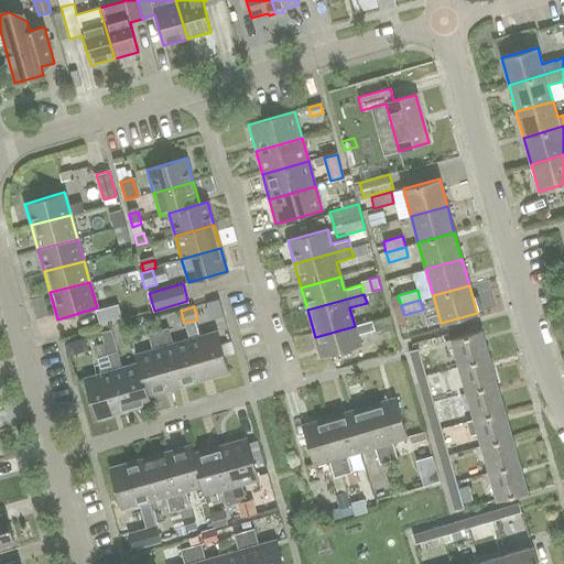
[(119,307),(97,313),(100,324),(100,325),(122,320),(122,318),(122,317),(119,307)]
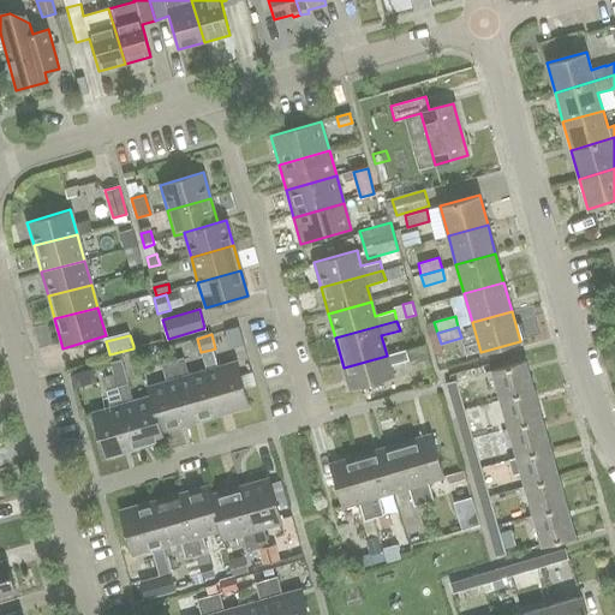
[(429,359),(424,345),(407,350),(412,364),(429,359)]
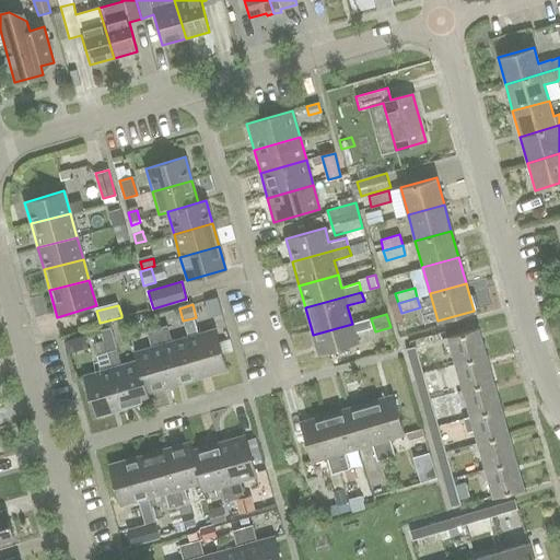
[(188,338),(199,376),(226,369),(222,354),(219,343),(216,330),(198,335),(193,318),(183,321),(187,338),(188,338)]
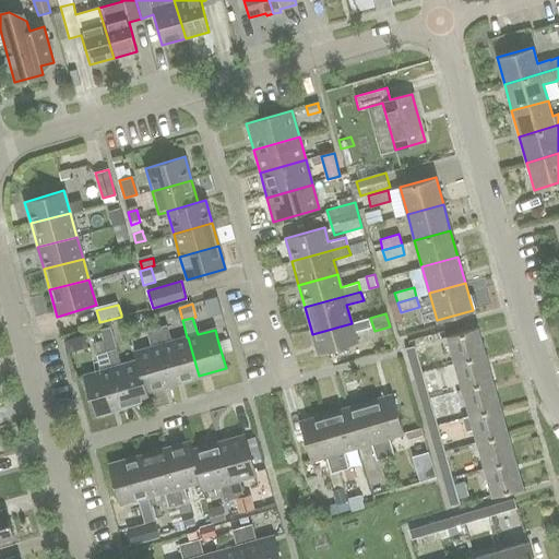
[(368,318),(352,323),(312,334),(318,353),(356,342),(354,332),(371,328),(368,318)]
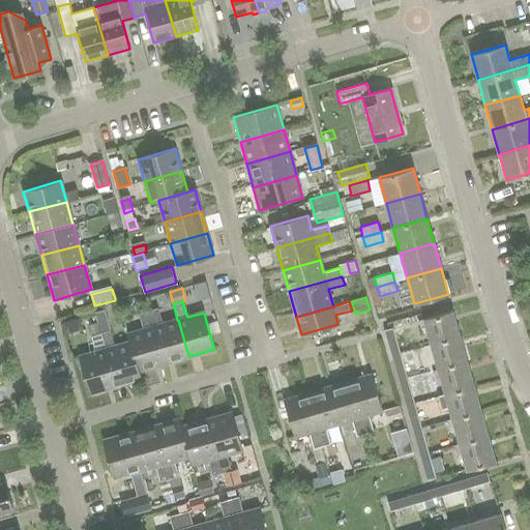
[(178,320),(177,320),(163,324),(157,308),(148,311),(164,363),(188,356),(178,320)]
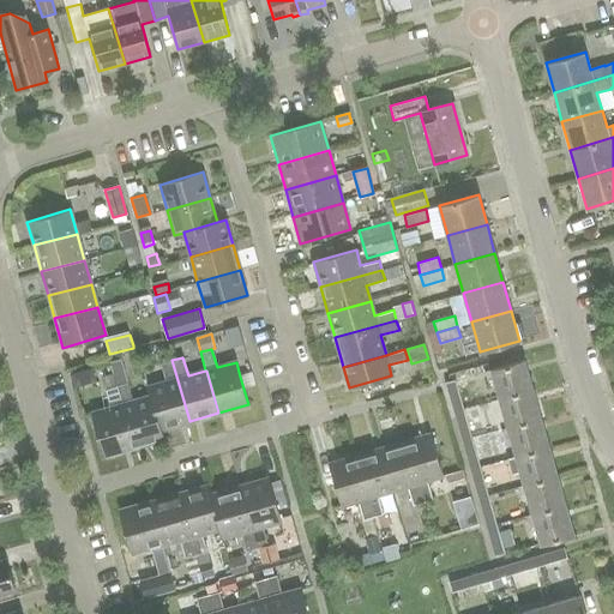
[(160,429),(161,429),(190,421),(172,360),(161,363),(166,383),(148,387),(150,397),(151,397),(160,429)]
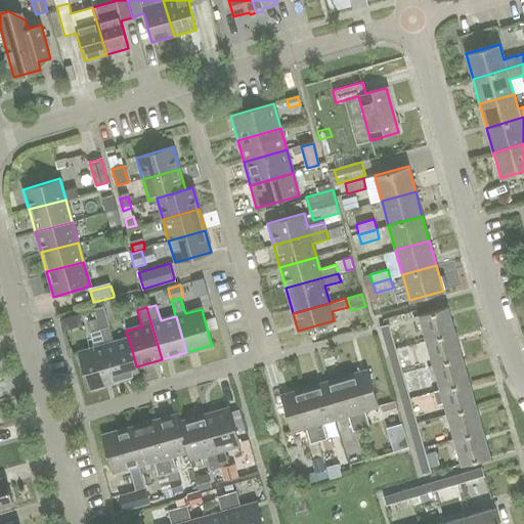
[(425,341),(455,333),(448,307),(418,315),(425,341)]
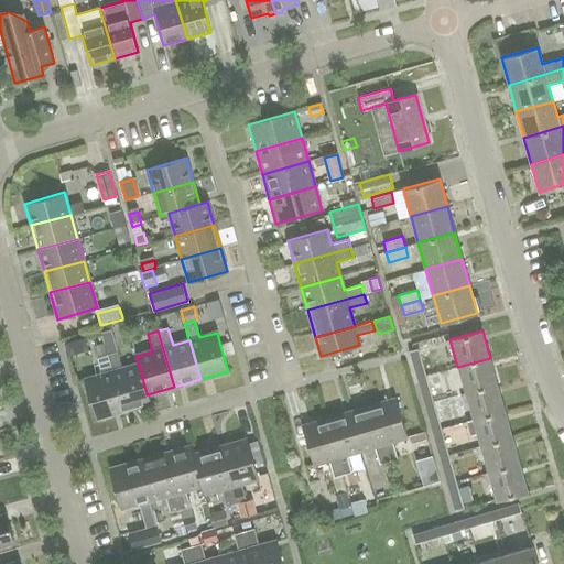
[(68,355),(78,353),(74,339),(65,343),(68,355)]
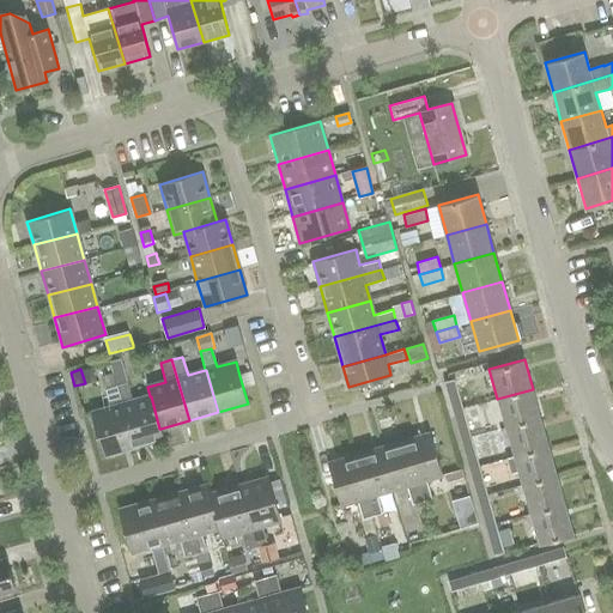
[(123,369),(113,372),(116,386),(127,382),(123,369)]
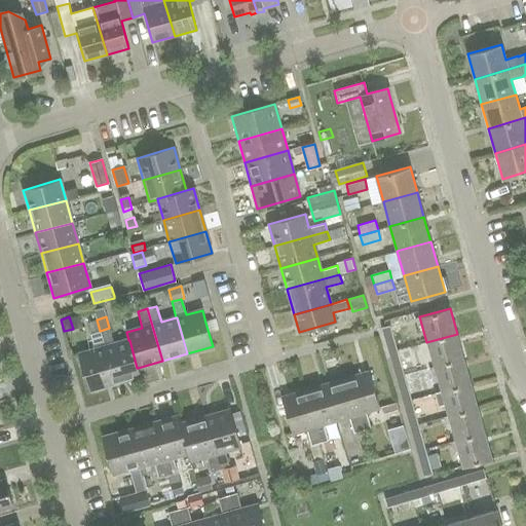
[(97,320),(87,323),(90,333),(100,331),(97,320)]
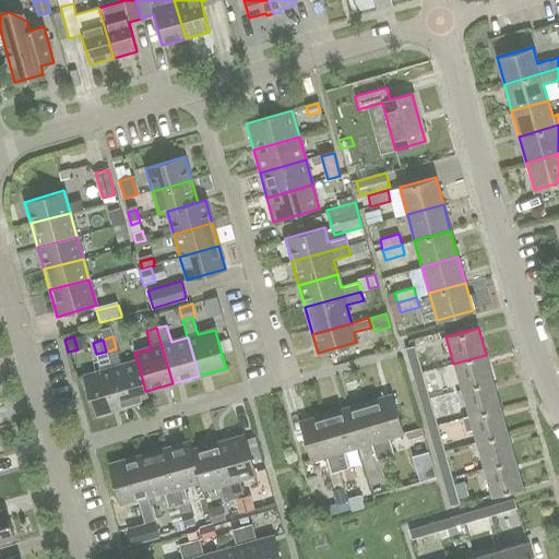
[(229,340),(218,343),(222,354),(232,351),(229,340)]
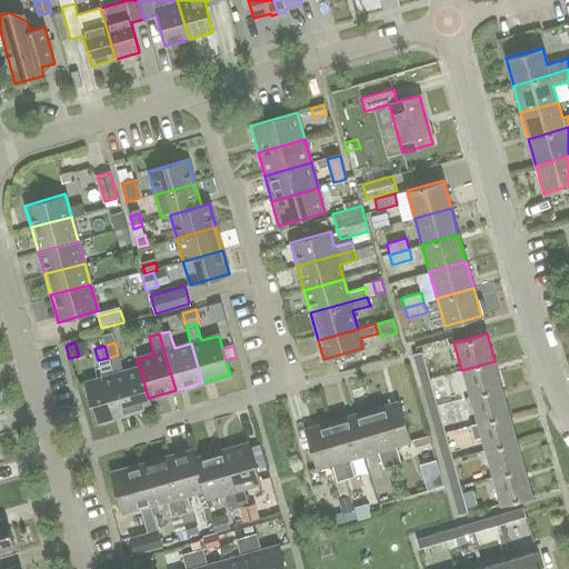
[(423,351),(413,355),(421,381),(431,378),(423,351)]
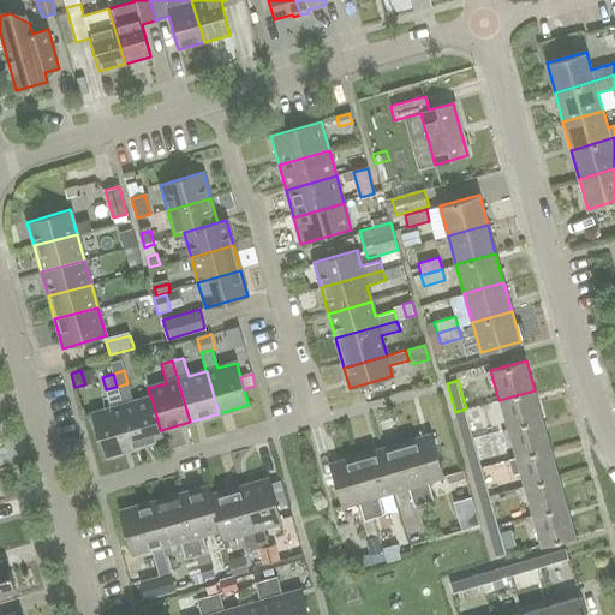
[(127,383),(117,387),(133,447),(163,439),(161,430),(160,430),(151,398),(150,398),(133,402),(127,383)]
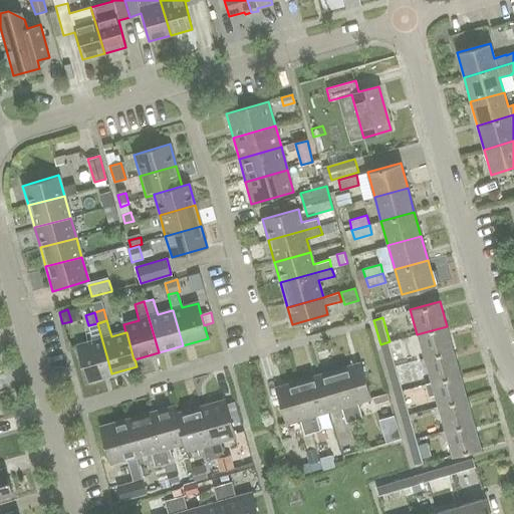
[(92,341),(77,346),(86,380),(111,373),(97,323),(88,325),(92,341)]
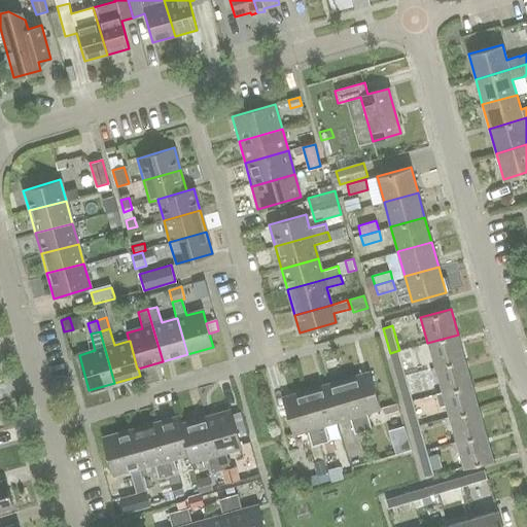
[(434,369),(465,359),(458,335),(427,343),(434,369)]
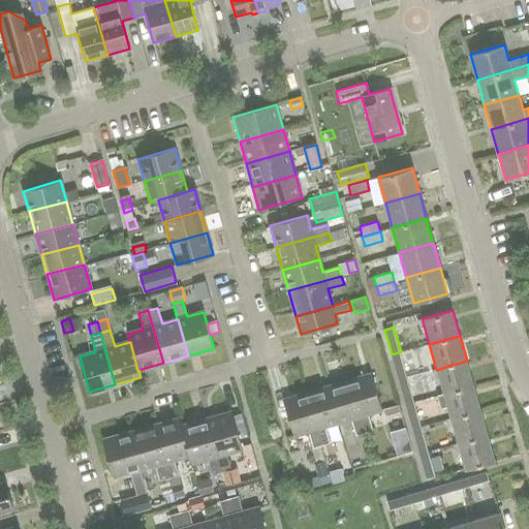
[(401,351),(392,354),(399,377),(407,375),(401,351)]
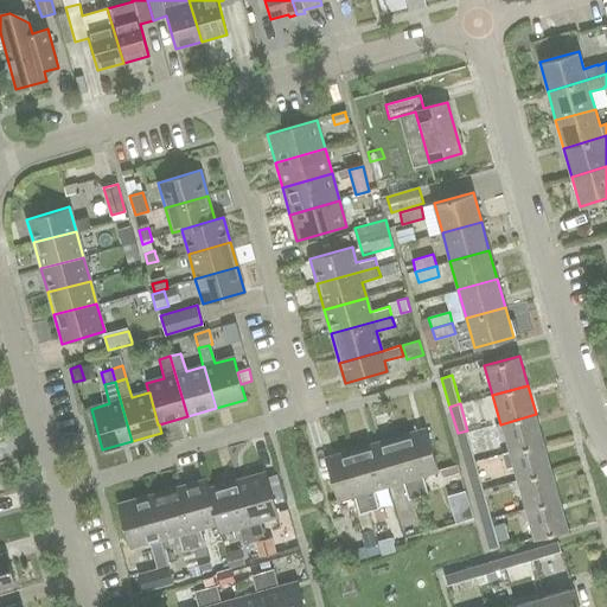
[(509,452),(543,442),(536,414),(500,425),(509,452)]
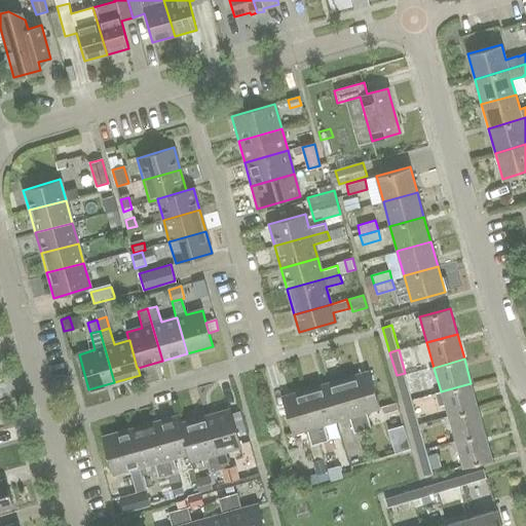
[(346,378),(362,430),(370,428),(366,412),(379,408),(368,371),(346,378)]
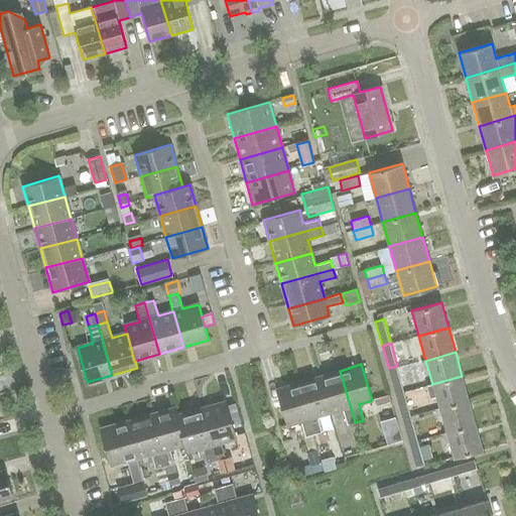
[(397,366),(389,368),(396,393),(405,391),(397,366)]
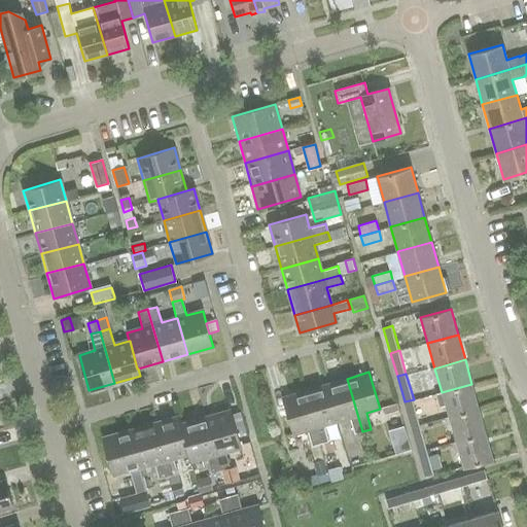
[(354,433),(362,431),(347,379),(326,385),(337,421),(349,418),(354,433)]
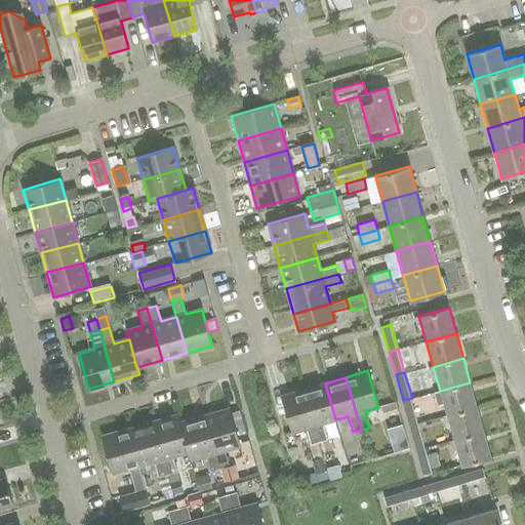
[(447,418),(478,410),(470,382),(440,391),(440,392),(434,394),(438,406),(443,404),(447,418)]
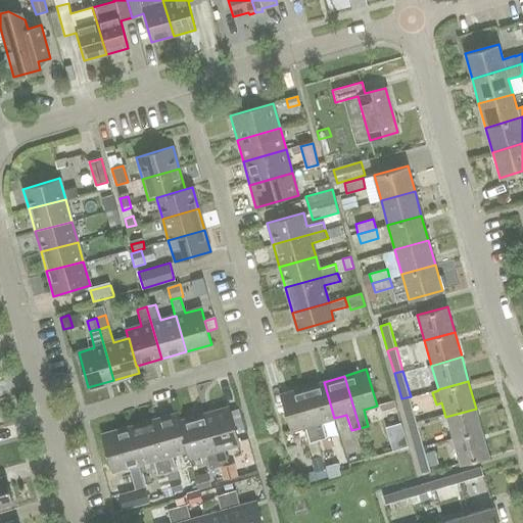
[(321,422),(334,418),(324,382),(302,388),(318,440),(326,438),(321,422)]
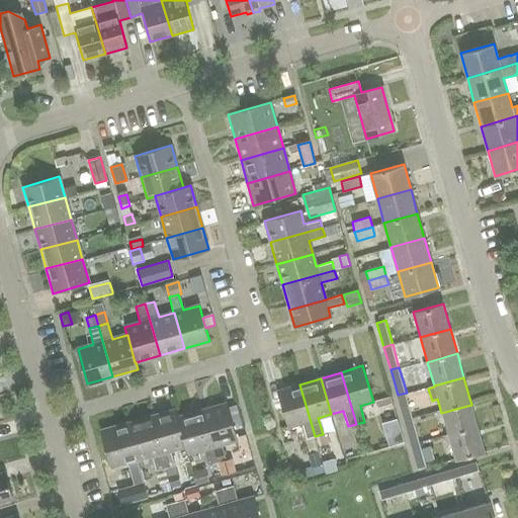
[(306,439),(315,436),(299,384),(277,391),(288,426),(301,423),(306,439)]
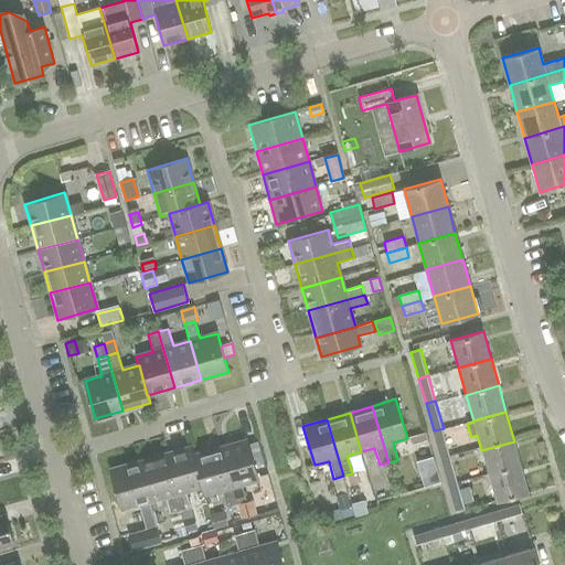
[(444,428),(434,430),(441,458),(451,456),(450,455),(444,428)]
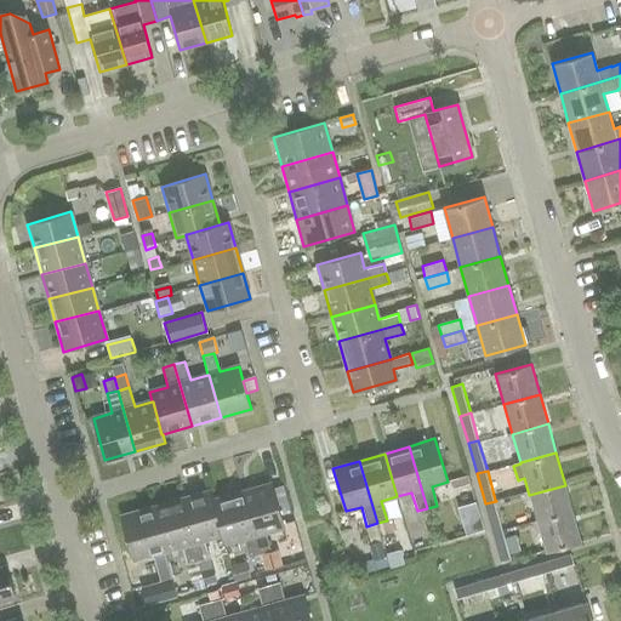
[(241,493),(260,554),(271,551),(265,531),(284,527),(279,511),(273,488),(272,484),(241,493)]
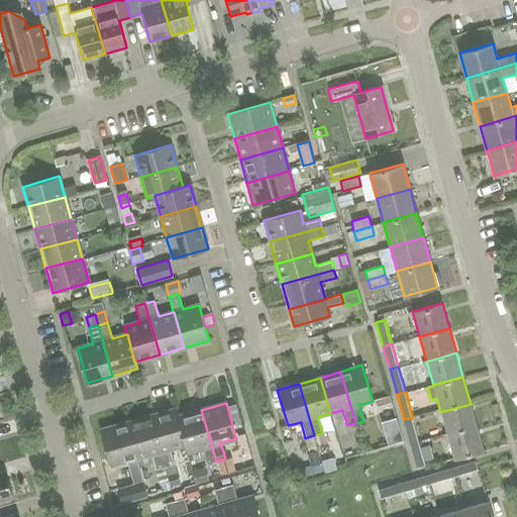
[(235,404),(227,406),(232,425),(240,423),(235,404)]
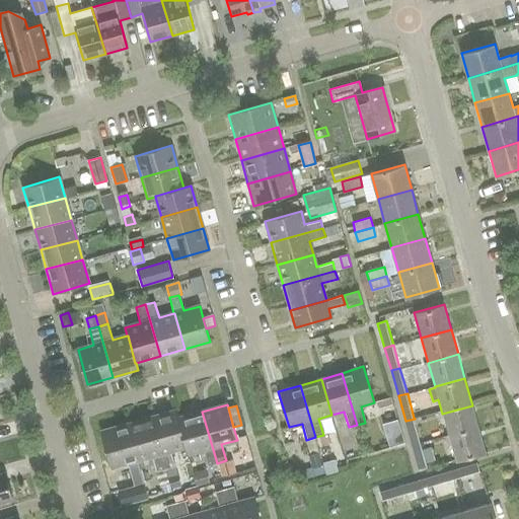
[(449,436),(478,427),(472,405),(442,414),(449,436)]
